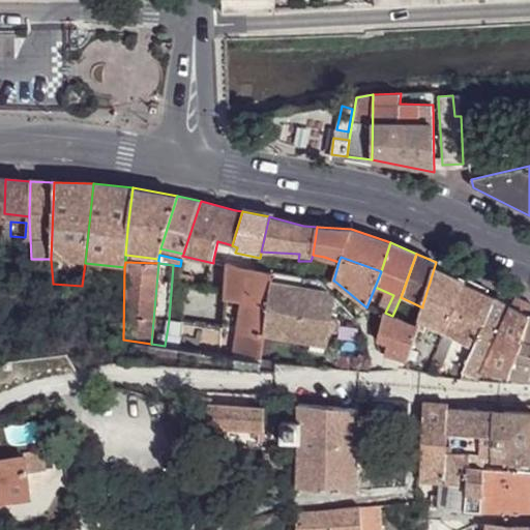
[(242,303),(233,356),(261,360),(264,335),(273,271),(245,267),(227,263),(225,301),(242,303)]
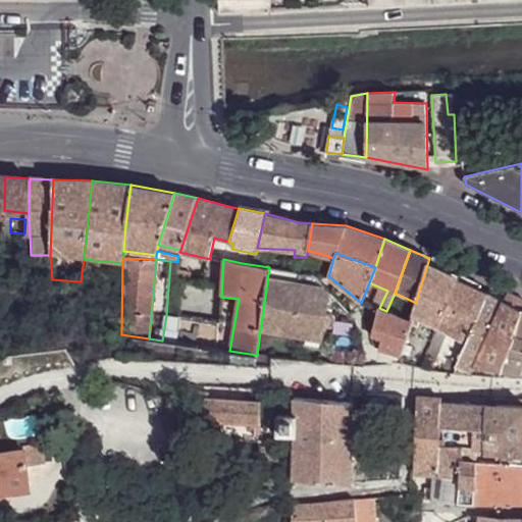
[(414,313),(414,315),(439,327),(460,278),(428,262),(416,301),(416,303),(413,312),(414,313)]
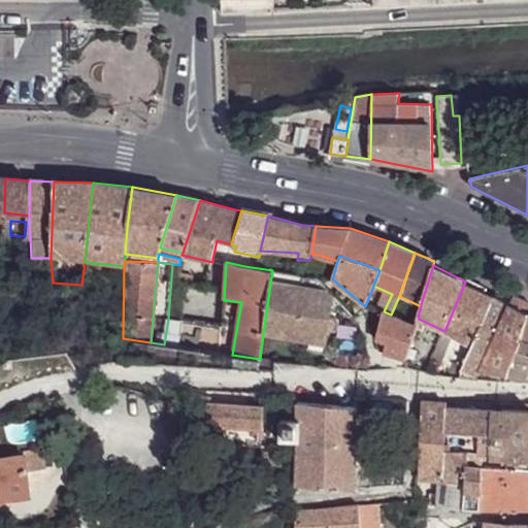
[(272,270),(263,334),(283,337),(283,333),(306,336),(306,340),(327,342),(329,326),(336,327),(336,318),(335,316),(331,314),(334,296),(323,285),(318,278),(308,277),(308,275),(272,270)]
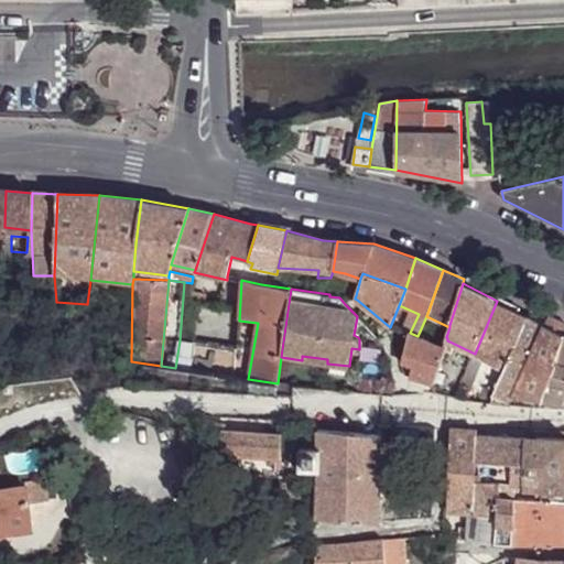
[(497,301),(475,354),(505,369),(528,316),(497,301)]
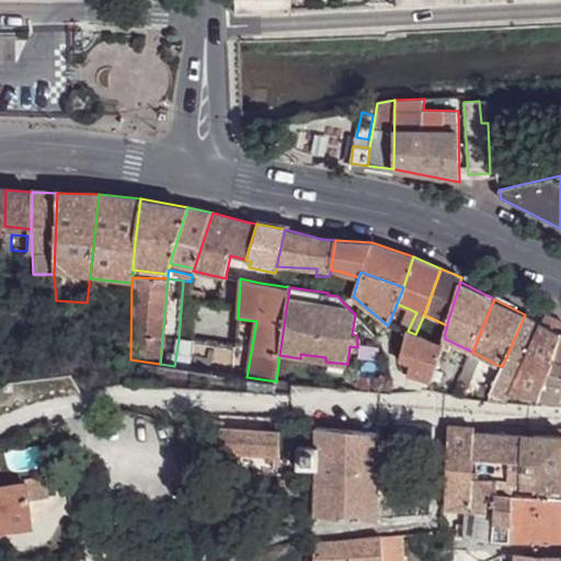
[(502,367),(490,392),(508,400),(511,393),(508,392),(540,324),(525,315),(502,367)]
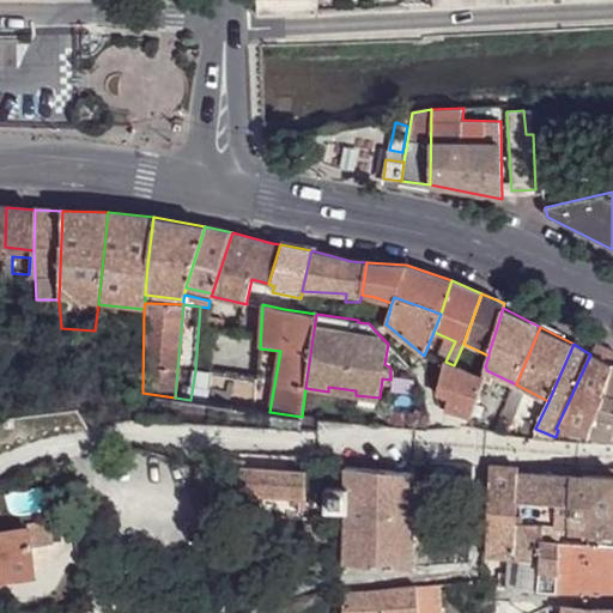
[(260,349),(258,380),(274,382),(280,351),(260,349)]
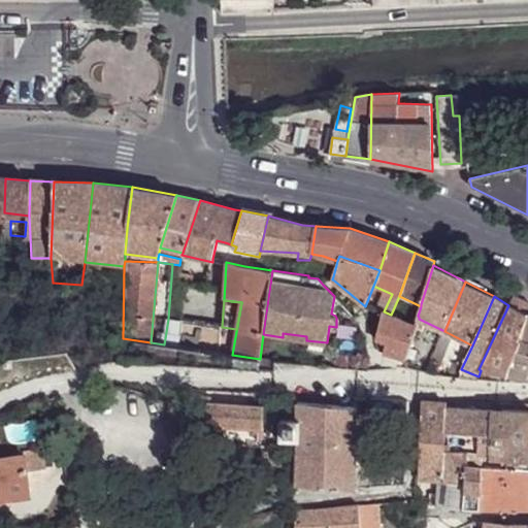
[(527,316),(508,305),(479,369),(481,370),(506,373),(527,318),(527,316)]
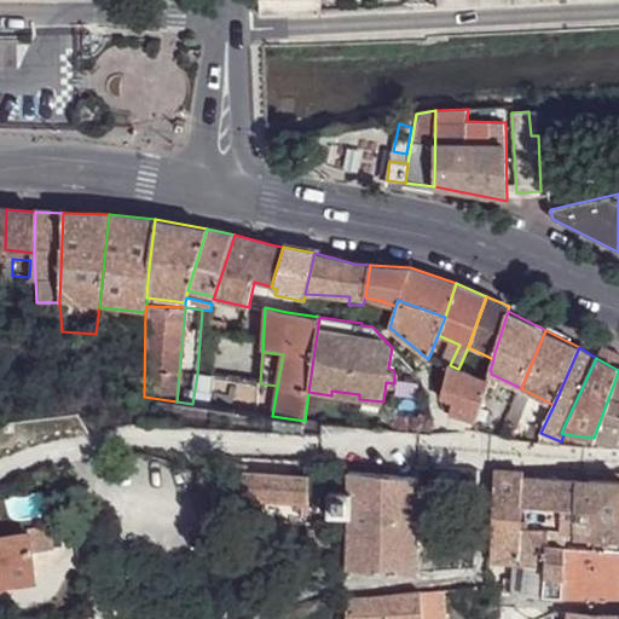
[(455,401),(450,415),(475,422),(490,382),(458,369),(450,365),(443,398),(455,401)]
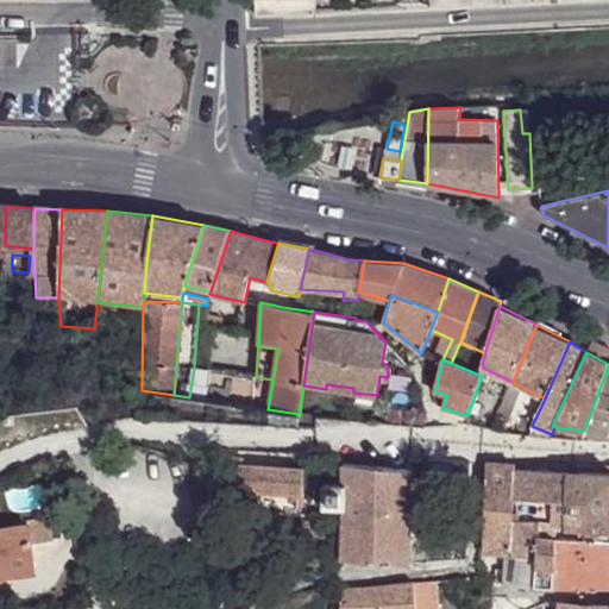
[(608,366),(584,431),(608,434),(608,366)]
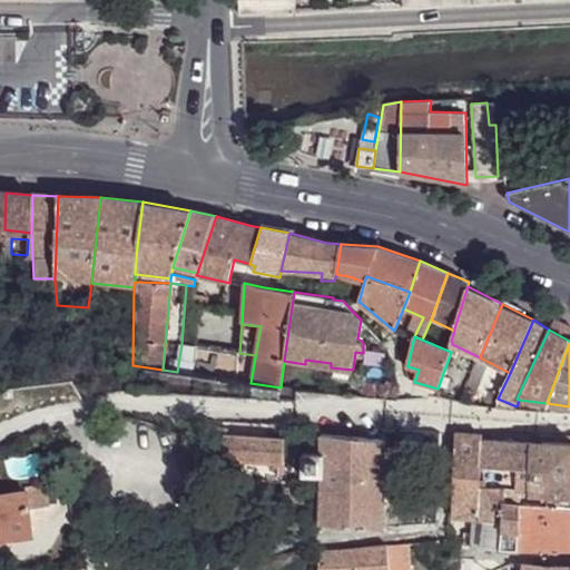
[(251,383),(255,355),(239,353),(182,344),(177,372),(251,383)]
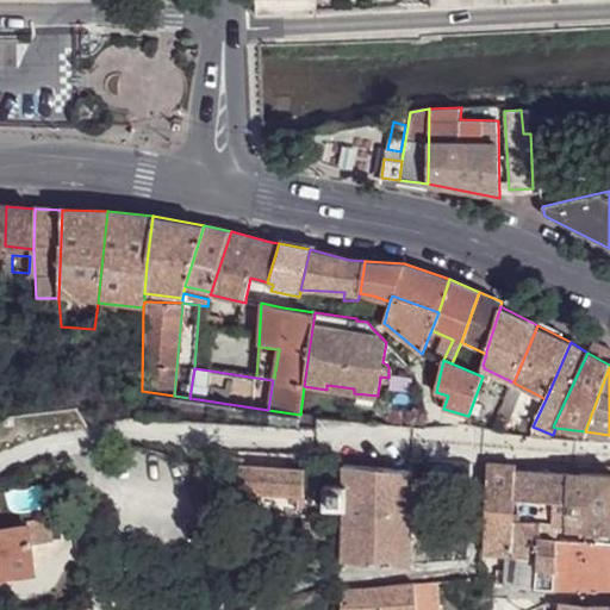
[(241,456),(222,455),(219,514),(244,515),(246,497),(254,497),(254,491),(261,491),(260,510),(298,511),(299,493),(305,493),(306,470),(241,466),(241,456)]
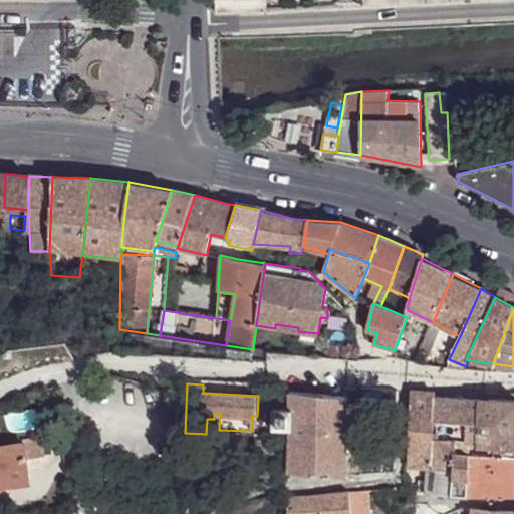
[(273,407),(273,428),(290,428),(289,448),(288,473),(347,477),(348,397),(289,392),(289,407),(277,408),(273,407)]
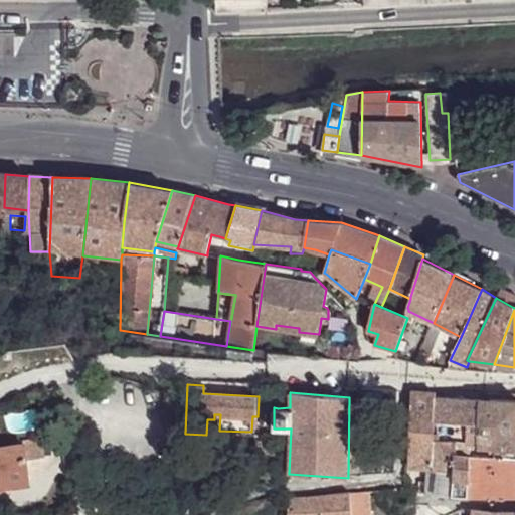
[(410,392),(409,427),(435,428),(436,396),(436,393),(410,392)]
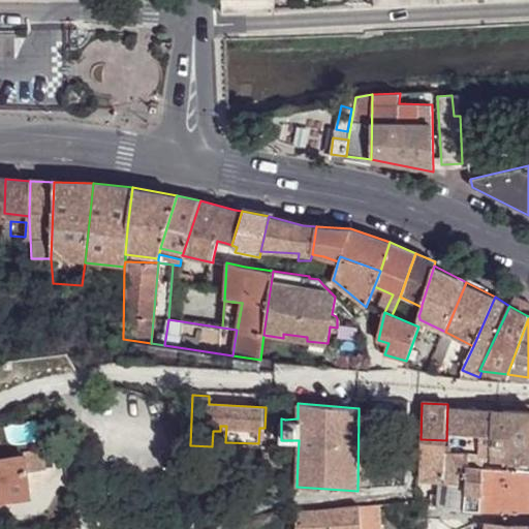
[(446,440),(445,456),(467,458),(466,465),(485,467),(491,467),(493,409),(447,407),(446,440)]
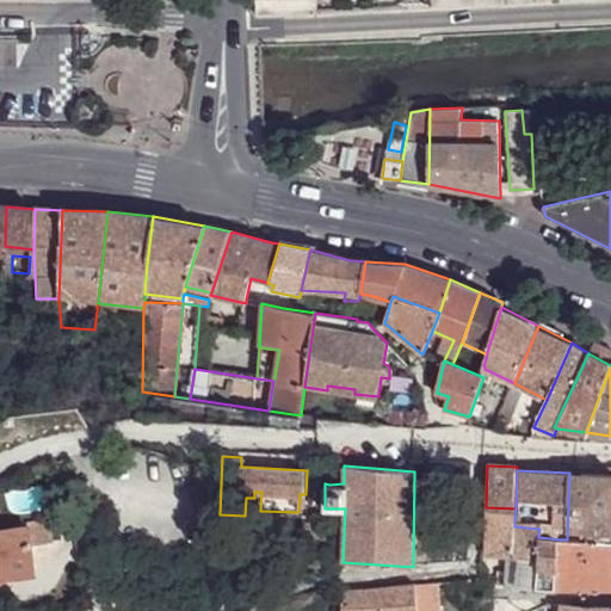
[(567,539),(610,543),(610,474),(569,473),(567,539)]
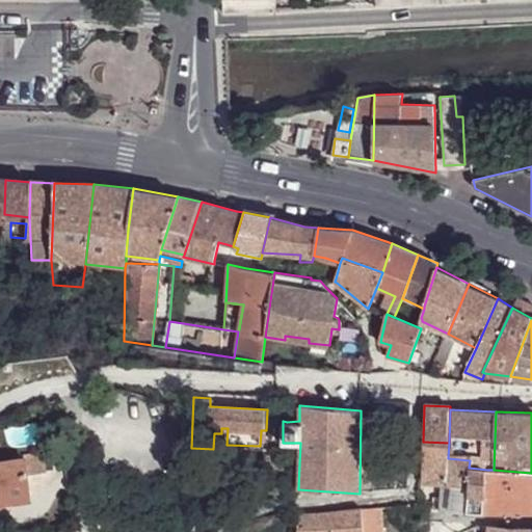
[(423,442),(422,482),(452,484),(468,485),(469,468),(470,460),(448,458),(449,443),(423,442)]
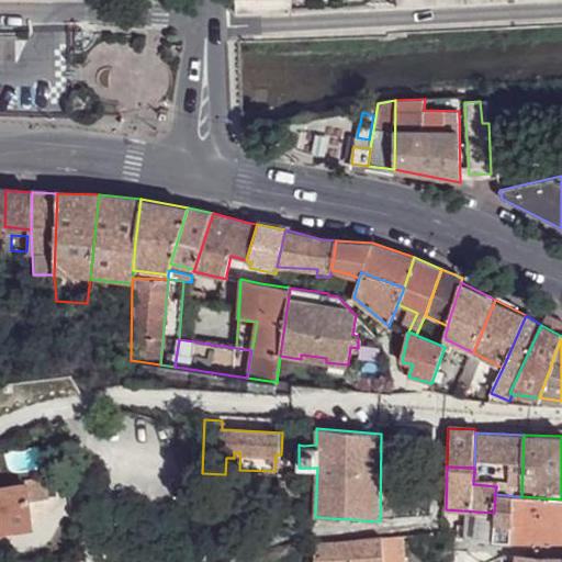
[(299,468),(299,475),(304,475),(304,482),(310,482),(310,490),(313,490),(316,490),(317,468),(299,468)]
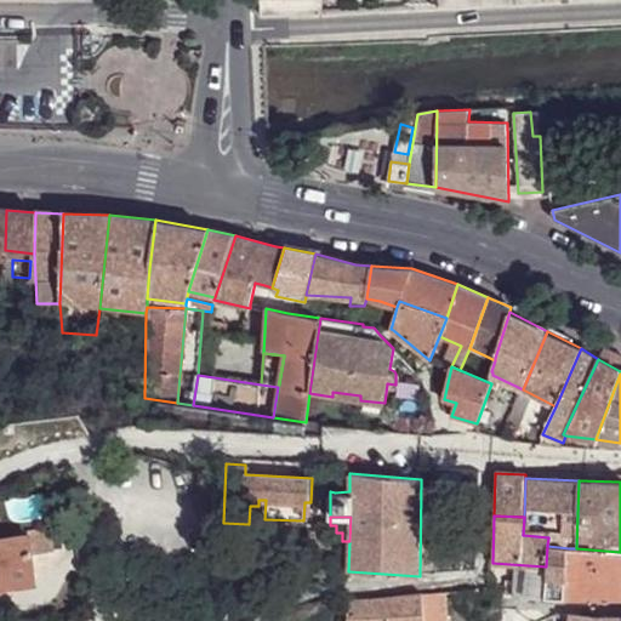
[(0,537),(0,586),(36,582),(33,554),(53,552),(51,533),(30,535),(0,537)]
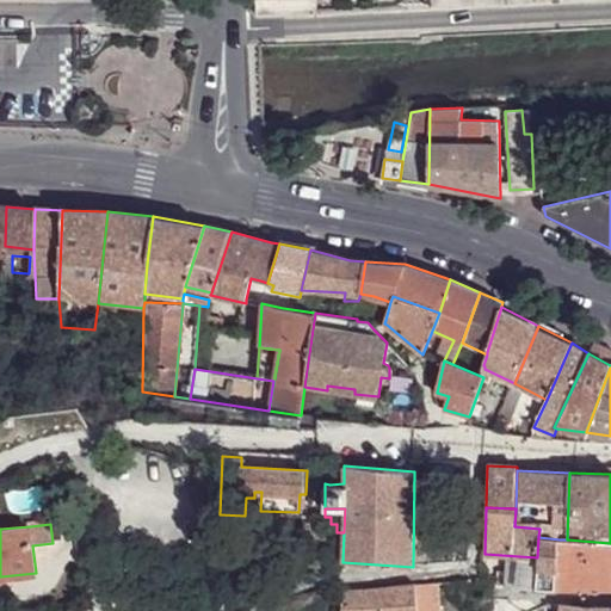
[(537,557),(536,588),(559,590),(560,539),(538,537),(537,557)]
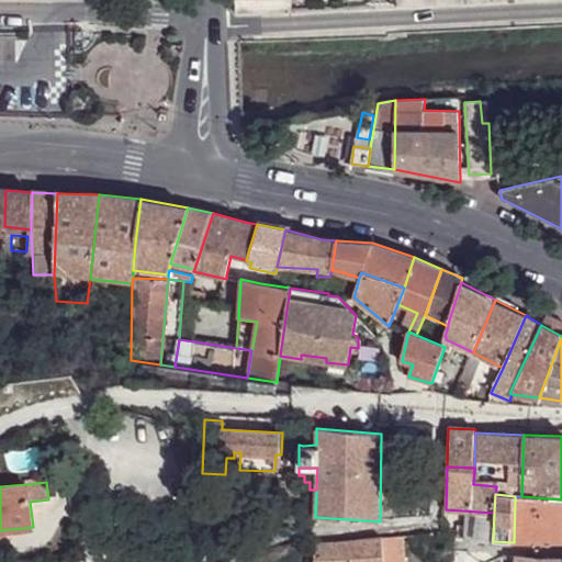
[(515,496),(514,542),(561,543),(561,499),(521,496),(515,496)]
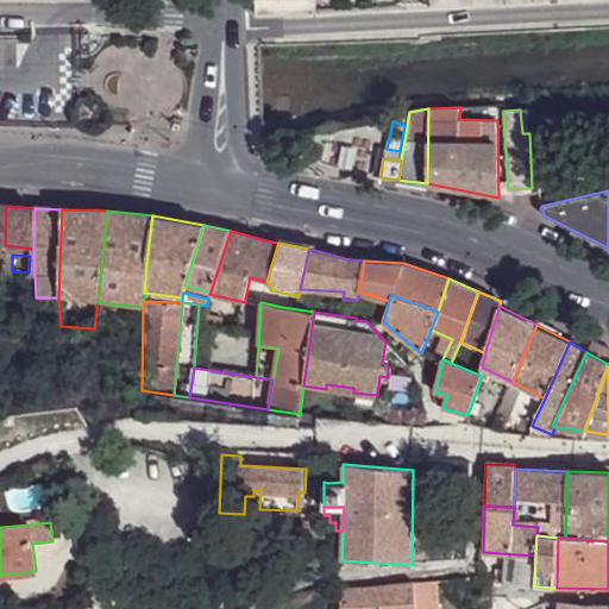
[(535,556),(518,554),(516,586),(534,586),(535,556)]
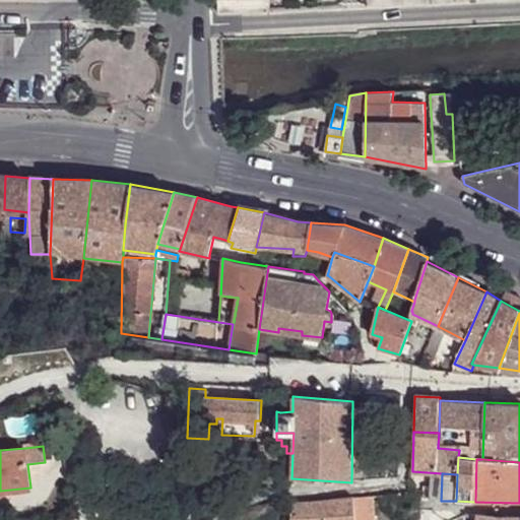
[(290,504),(290,519),(375,519),(374,495),(354,497),(319,502),(290,504)]
